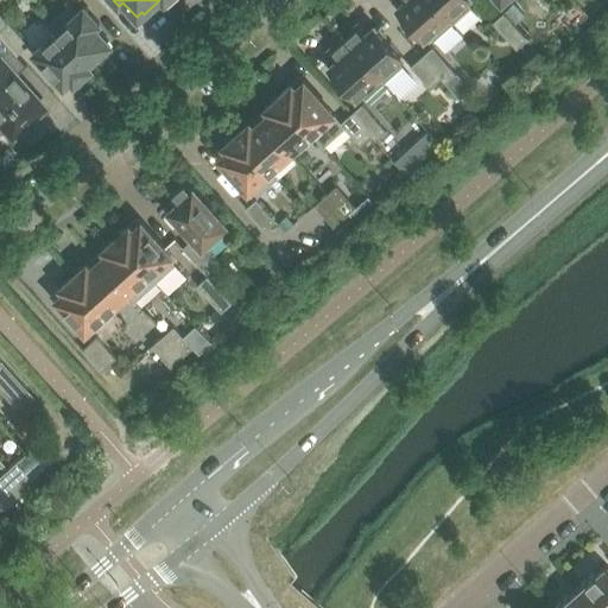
[(453,23),(431,0),(405,0),(406,0),(397,7),(424,37),(428,33),(434,40),(453,23)]
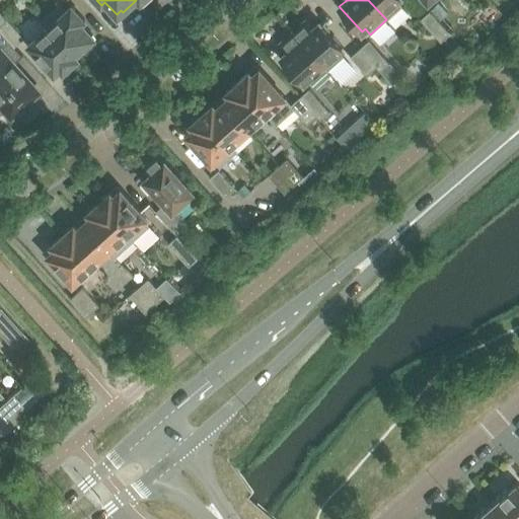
[(368,0),(386,19),(402,5),(397,0),(368,0)]
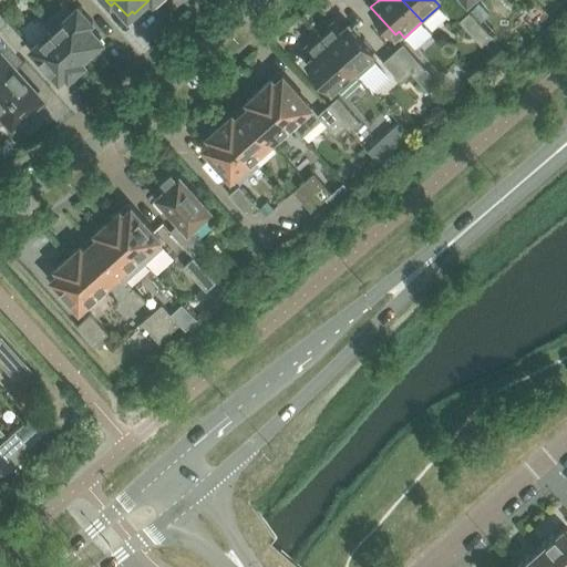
[(102,39),(90,24),(75,9),(71,12),(65,6),(49,21),(83,59),(99,44),(98,43),(102,39)]
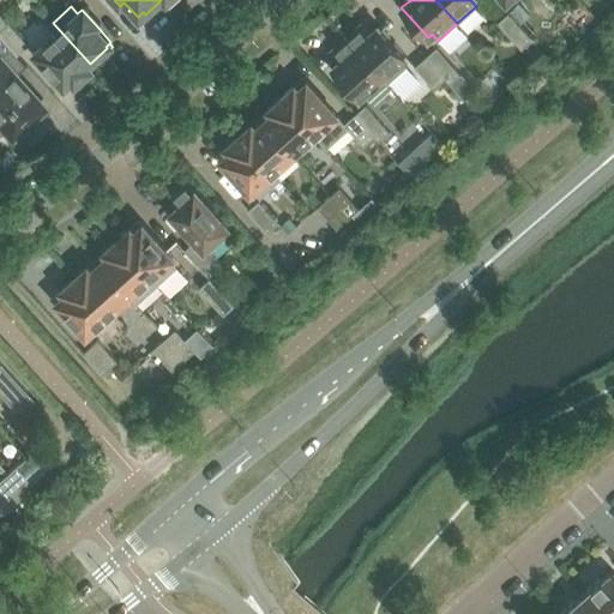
[(534,37),(509,10),(498,20),(523,48),(534,37)]
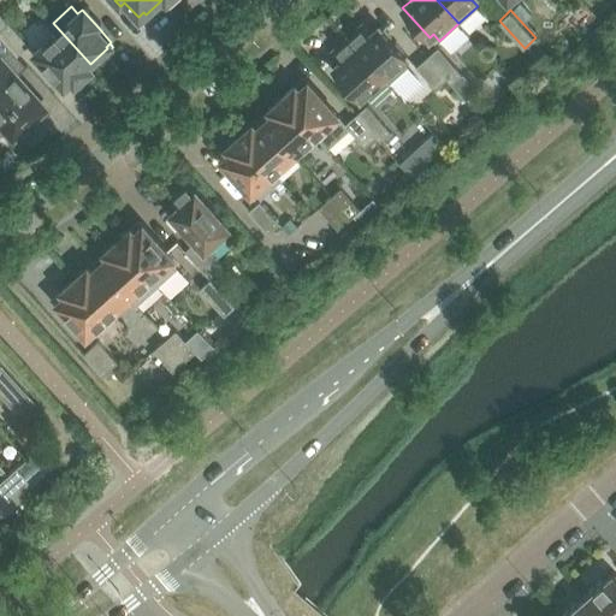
[(29,45),(0,12),(0,34),(18,55),(29,45)]
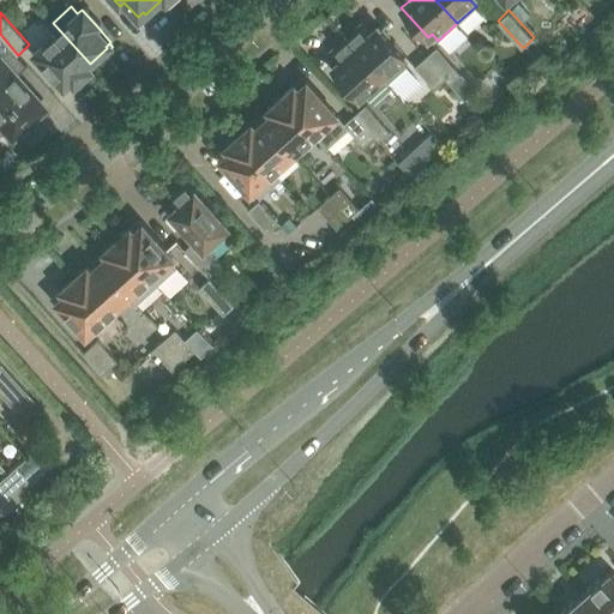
[(90,64),(53,23),(50,25),(56,31),(34,53),(62,85),(67,80),(70,83),(72,80),(76,84),(92,68),(89,65),(90,64)]
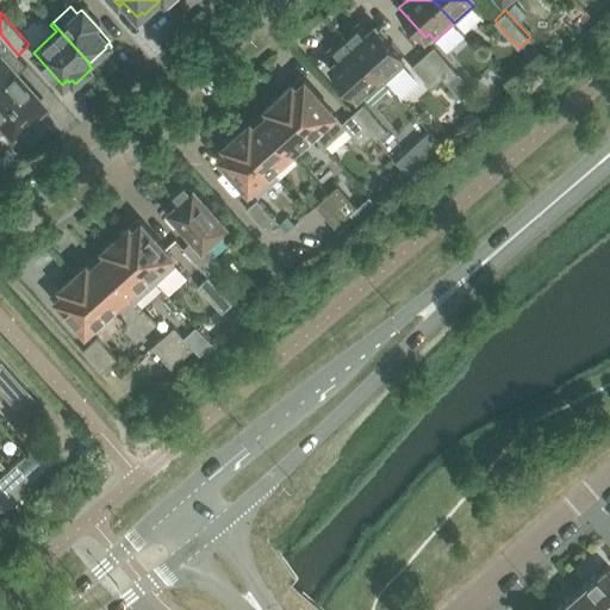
[(403,55),(377,25),(368,33),(360,24),(346,37),(386,82),(405,66),(399,58),(403,55)]
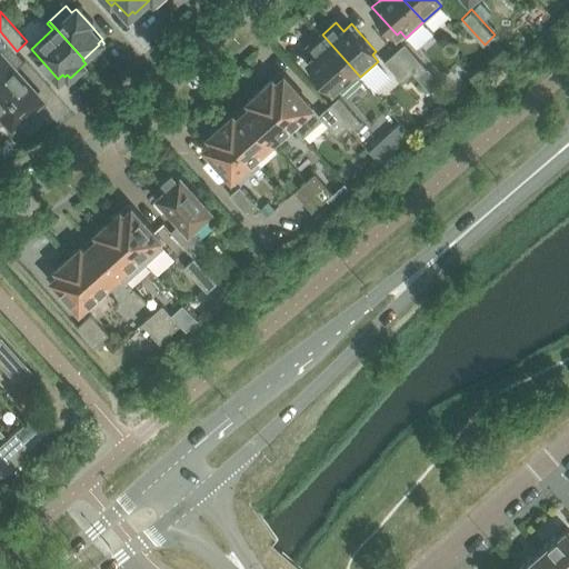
[(43,100),(17,69),(26,61),(17,51),(0,31),(0,123),(3,122),(7,120),(13,127),(28,113),(31,117),(45,106),(41,102),(43,100)]
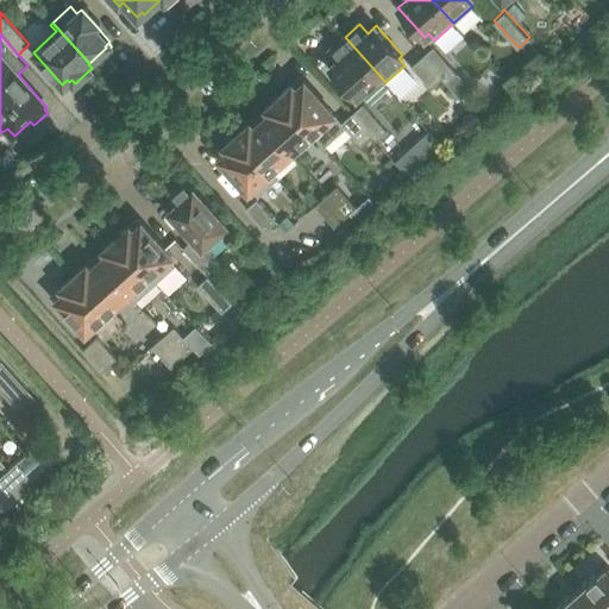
[(385,82),(345,37),(331,50),(338,60),(330,67),(357,96),(360,93),(366,99),(385,82)]
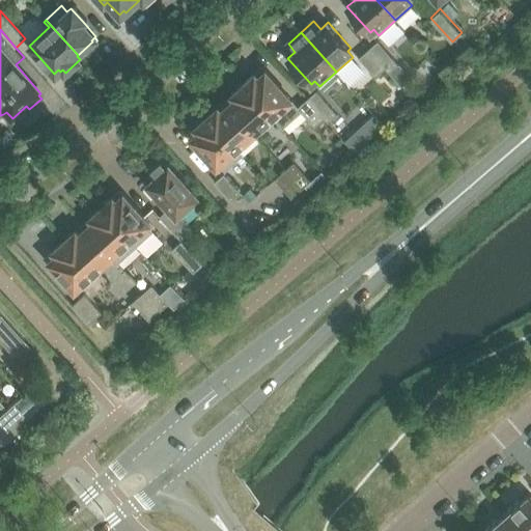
[(399,64),(378,40),(368,49),(390,73),(399,64)]
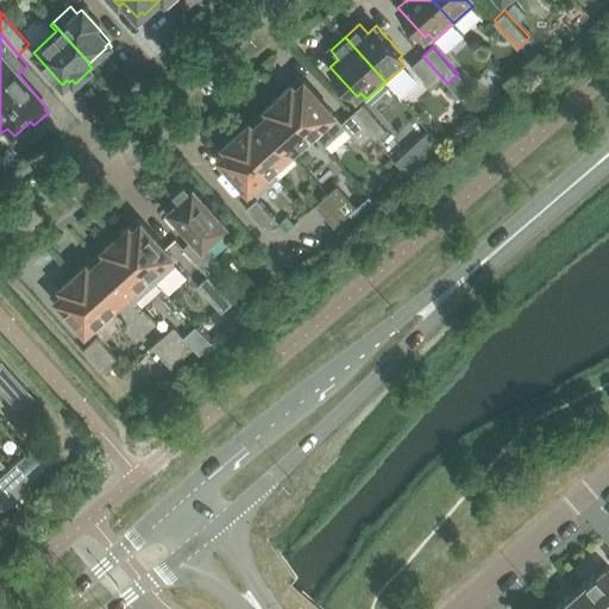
[(447,83),(422,56),(412,66),(435,93),(447,83)]
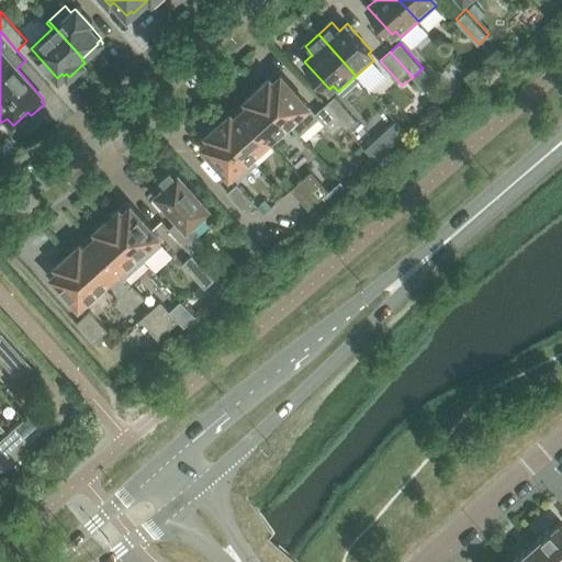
[(319,117),(281,74),(273,81),(270,78),(258,89),(288,124),(299,136),(319,117)]
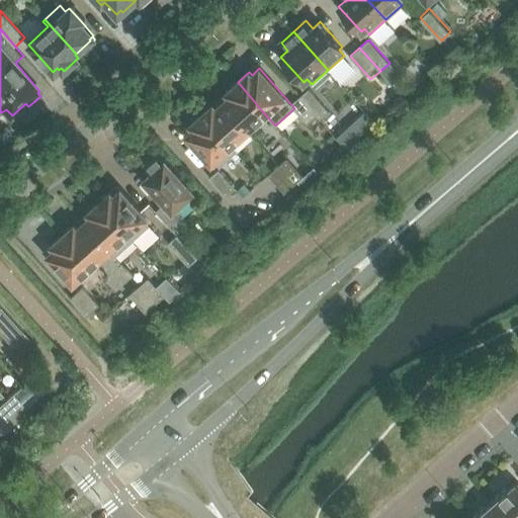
[(265,114),(238,82),(226,92),(229,95),(223,101),(248,131),(265,114)]
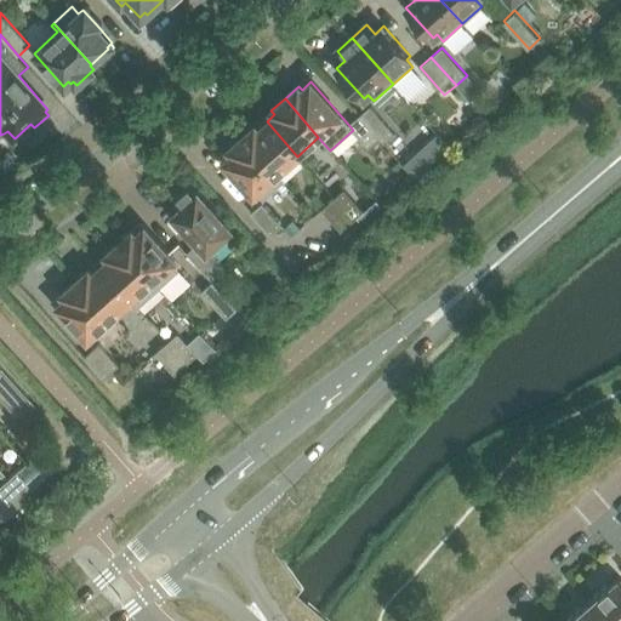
[(396,134),(371,106),(362,114),(380,137),(385,142),(396,134)]
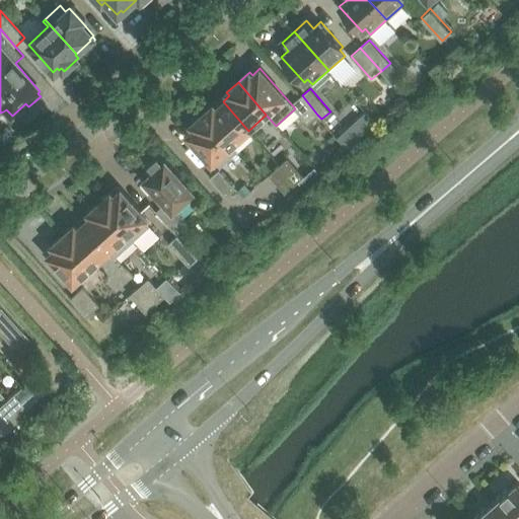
[(317,115),(302,95),(292,103),(308,123),(317,115)]
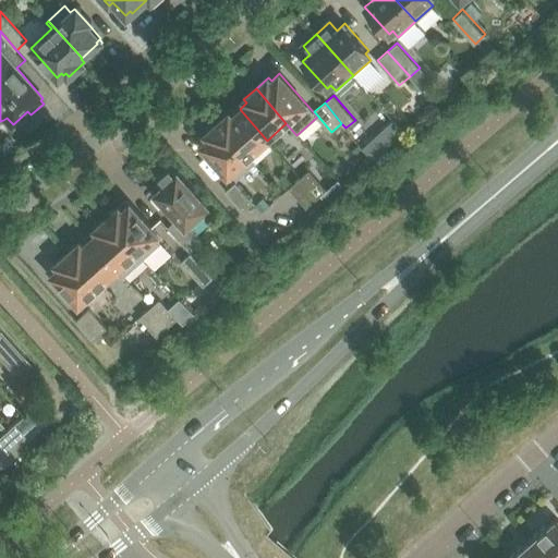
[(267,141),(240,109),(232,116),(229,112),(217,123),(253,164),(254,162),(249,157),(267,141)]
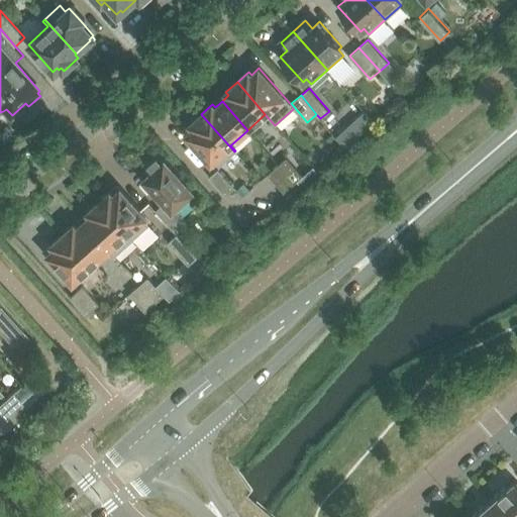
[(234,151),(201,114),(190,124),(193,127),(185,134),(213,166),(217,163),(219,165),(234,151)]
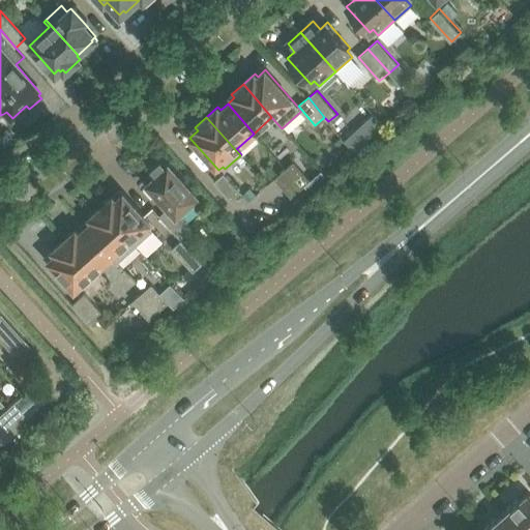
[(0,141),(6,147),(16,139),(6,128),(0,134),(0,141)]
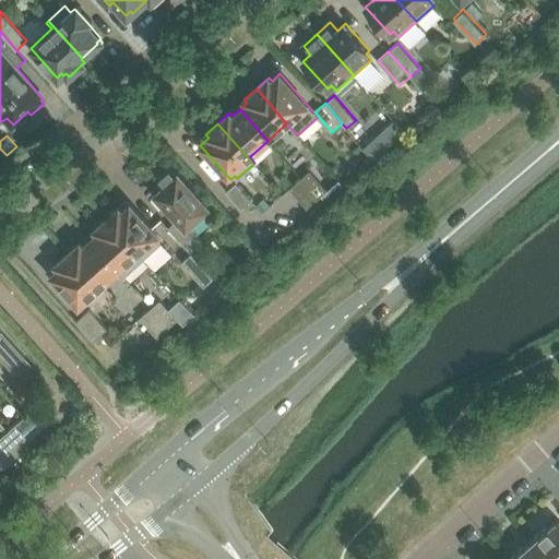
[(377,142),(368,151),(377,161),(385,152),(377,142)]
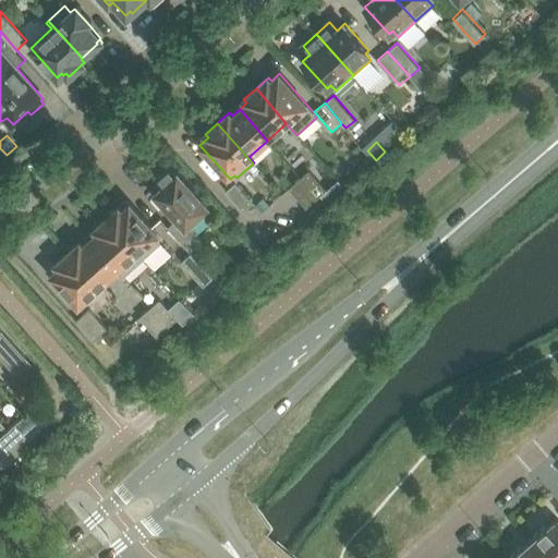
[(189,223),(209,205),(172,164),(158,177),(165,184),(157,192),(180,217),(168,227),(191,252),(203,240),(189,223)]
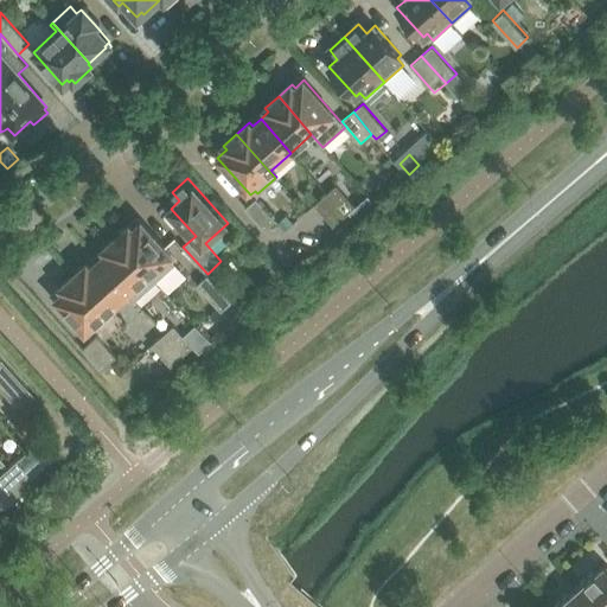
[(355,206),(345,196),(336,185),(326,195),(346,215),(355,206)]
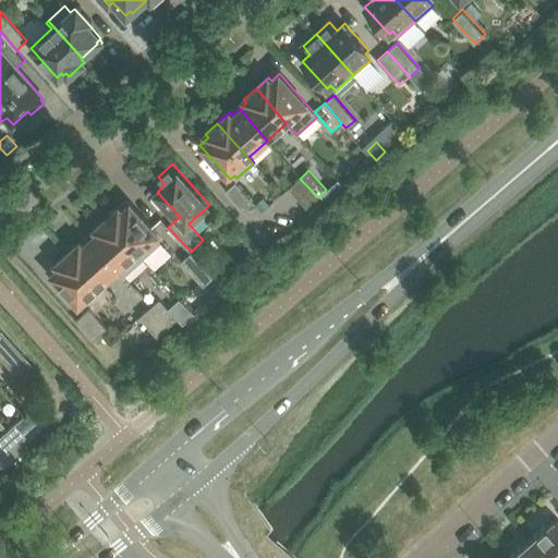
[(318,197),(300,179),(290,187),(307,207),(318,197)]
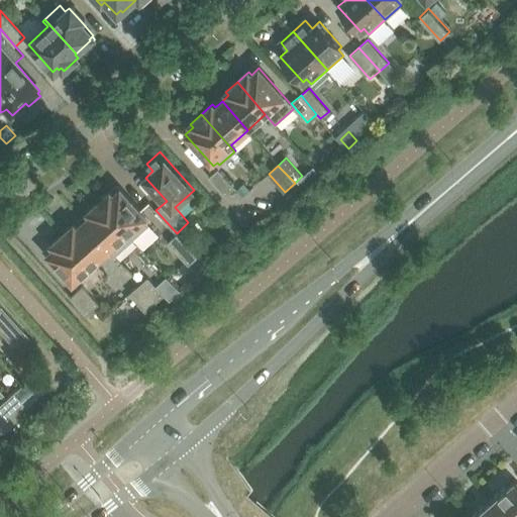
[(234,187),(218,169),(208,177),(225,196),(234,187)]
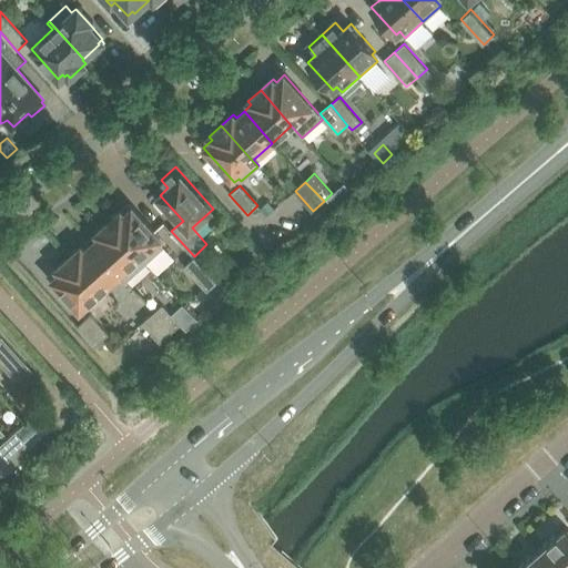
[(267,216),(275,209),(269,202),(261,209),(267,216)]
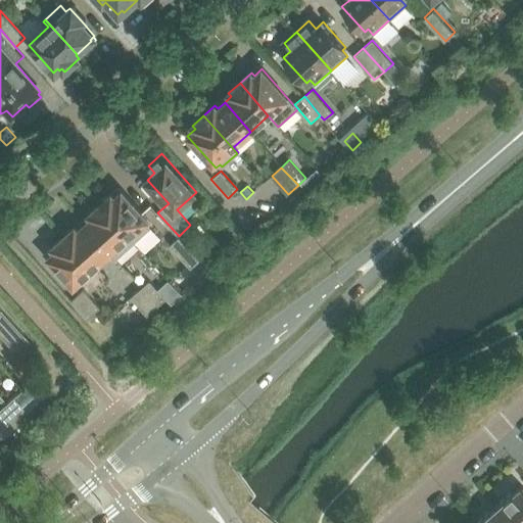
[(150,222),(122,190),(114,197),(111,193),(100,204),(134,242),(149,228),(147,225),(150,222)]
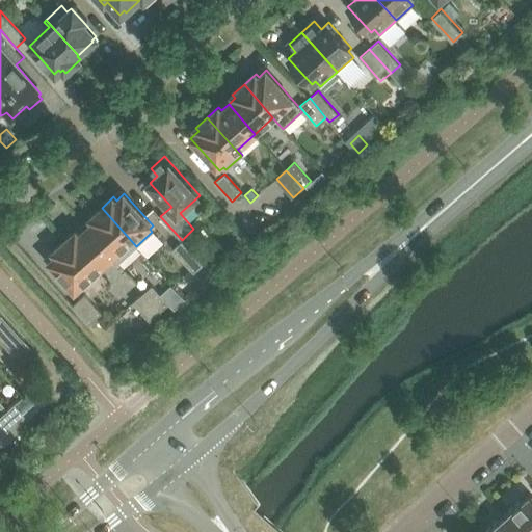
[(136,246),(102,208),(89,218),(92,221),(86,228),(117,263),(136,246)]
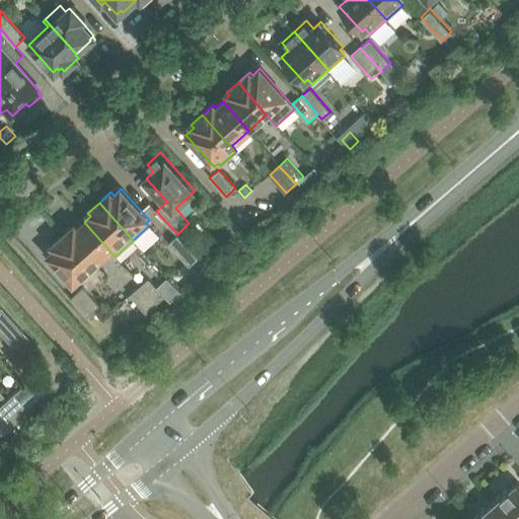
[(115,256),(84,222),(77,228),(74,224),(63,234),(91,267),(109,251),(115,256)]
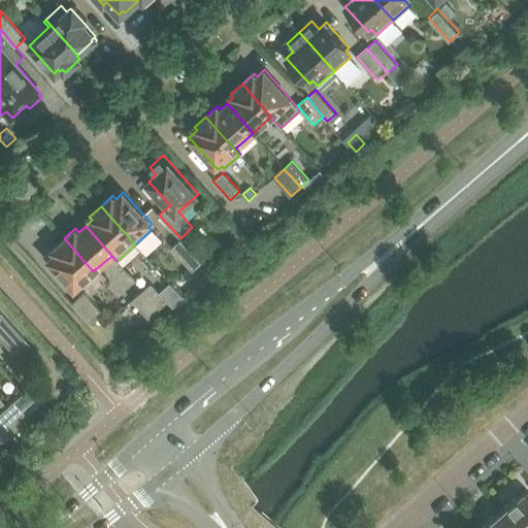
[(93,271),(64,238),(53,250),(56,253),(47,259),(74,289),(93,271)]
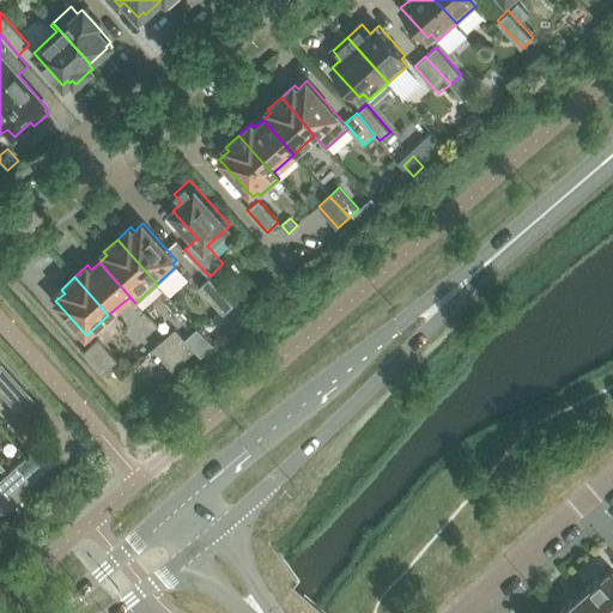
[(235,305),(211,278),(200,287),(224,315),(235,305)]
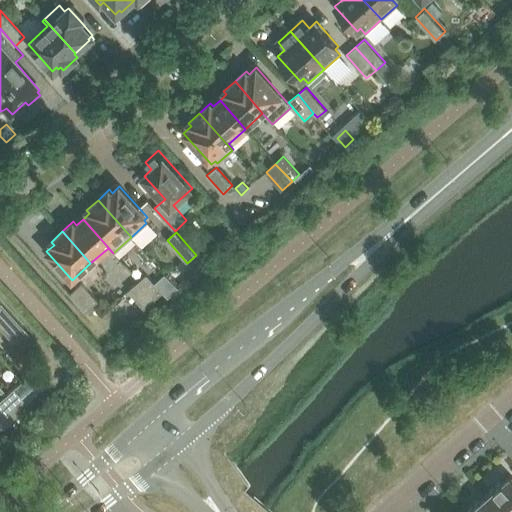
[(163,293),(155,284),(147,275),(139,282),(155,300),(163,293)]
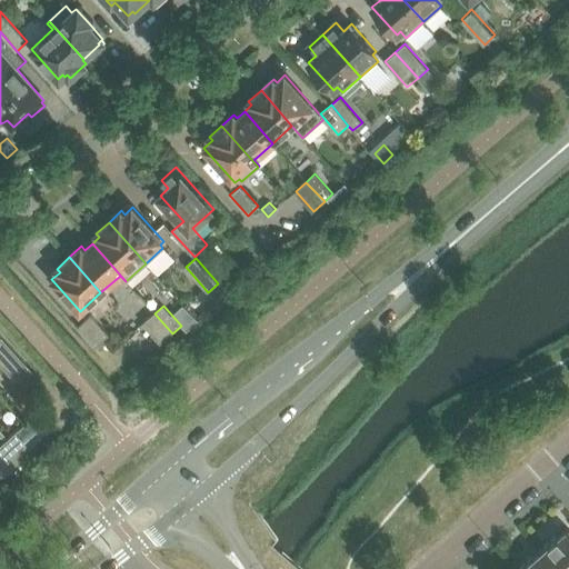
[(172,333),(155,313),(142,323),(160,343),(172,333)]
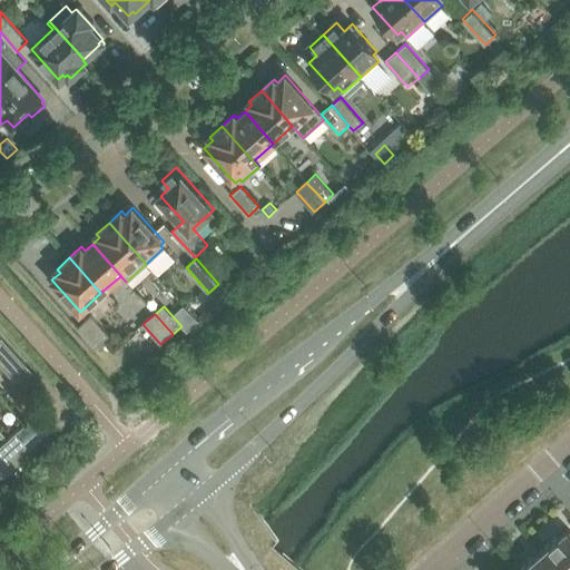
[(109,335),(91,315),(77,327),(96,347),(109,335)]
